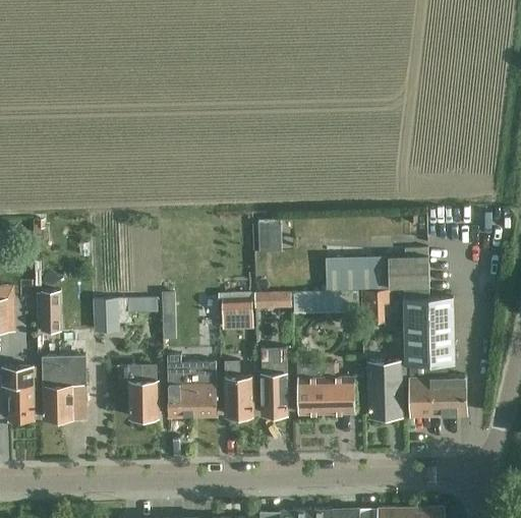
[(259,237),(280,236),(279,220),(258,220),(259,237)]
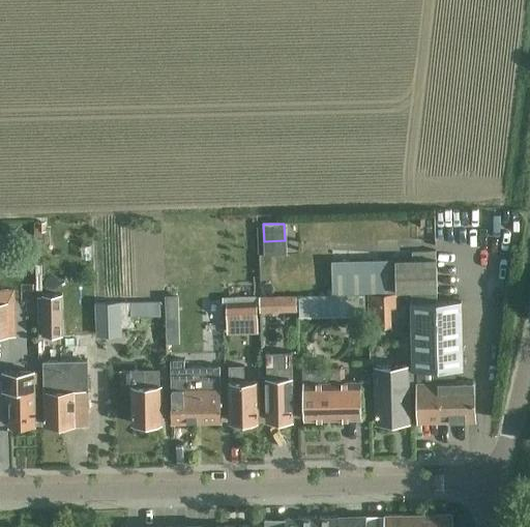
[(395,262),(395,261),(331,262),(332,295),(411,293),(413,372),(417,372),(417,391),(418,425),(474,422),(473,383),(454,384),(454,372),(463,371),(461,303),(437,303),(436,261),(412,262),(395,262)]
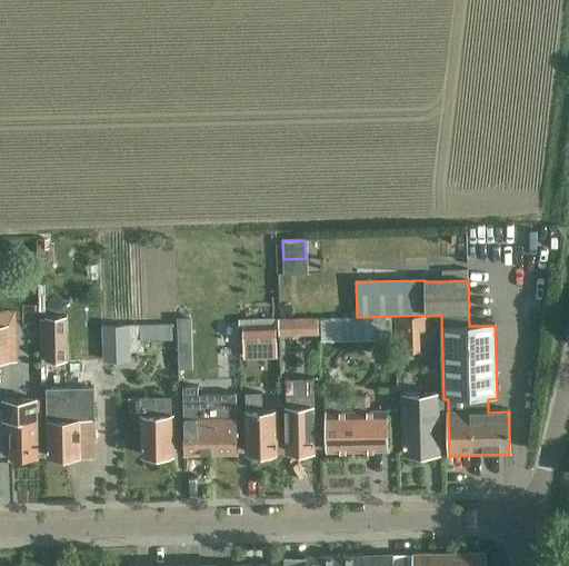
[(67,319),(45,319),(46,364),(62,364),(68,363),(67,319)]
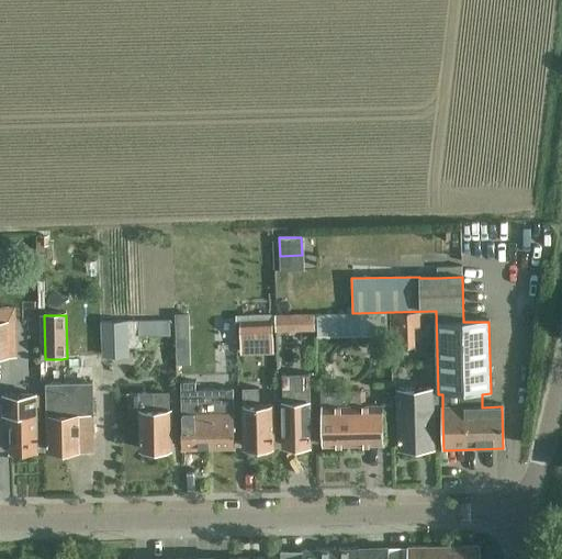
[(386,315),(316,317),(317,334),(386,332),(386,315)]
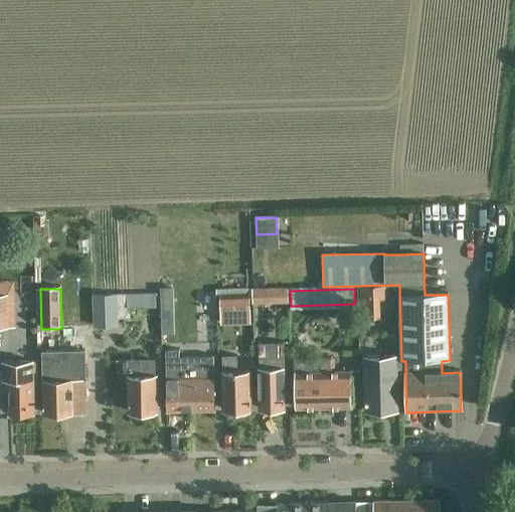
[(251,305),(270,305),(270,290),(251,290),(251,305)]
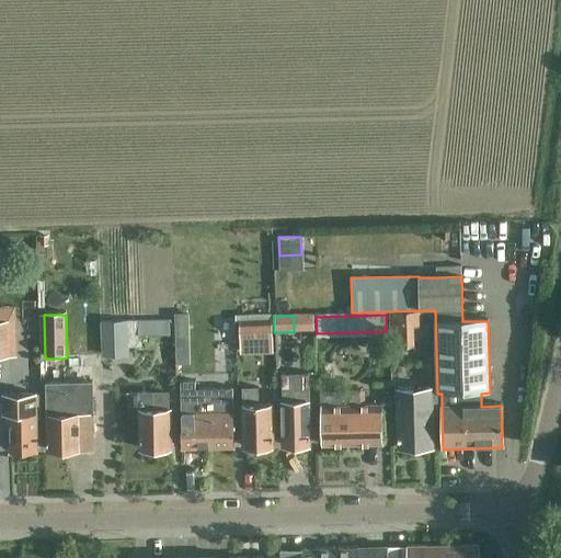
[(423,316),(390,317),(391,352),(414,351),(414,328),(424,328),(423,316)]
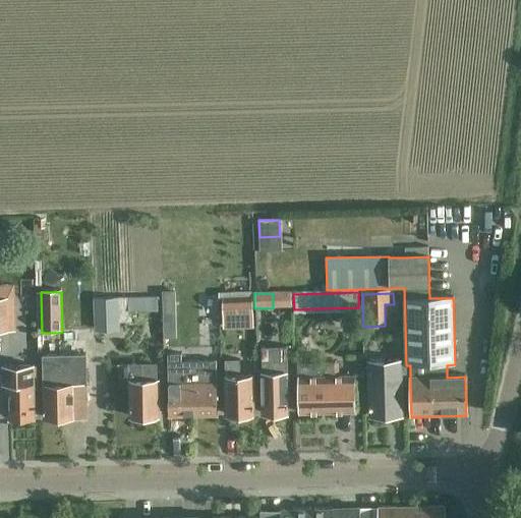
[(175,294),(162,294),(163,317),(175,317),(175,294)]
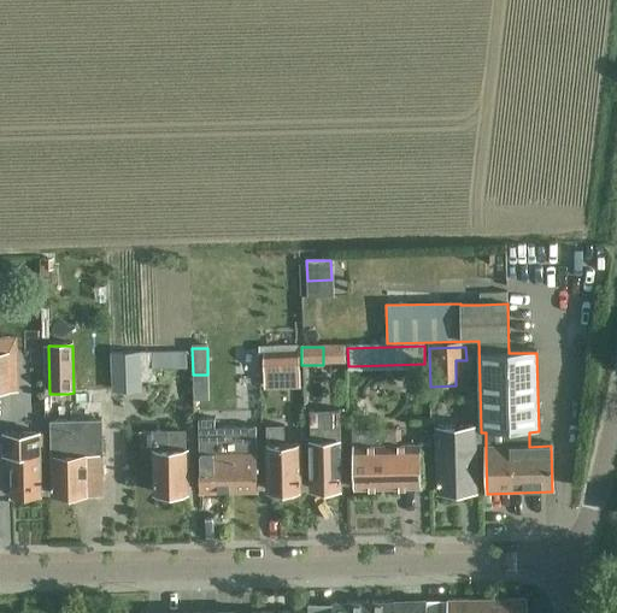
[(112,352),(112,381),(112,392),(141,390),(140,352),(112,352)]
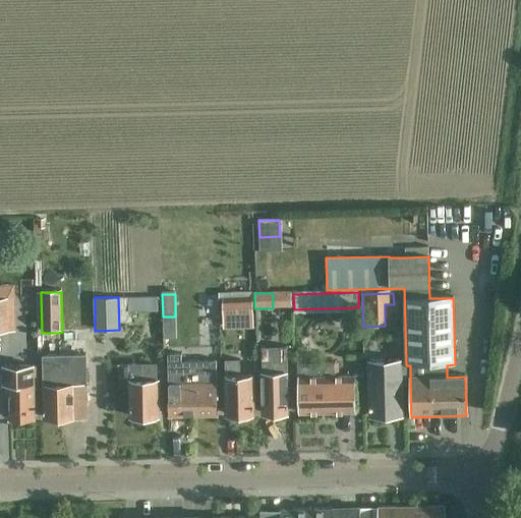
[(128,312),(158,311),(158,298),(128,299),(128,312)]
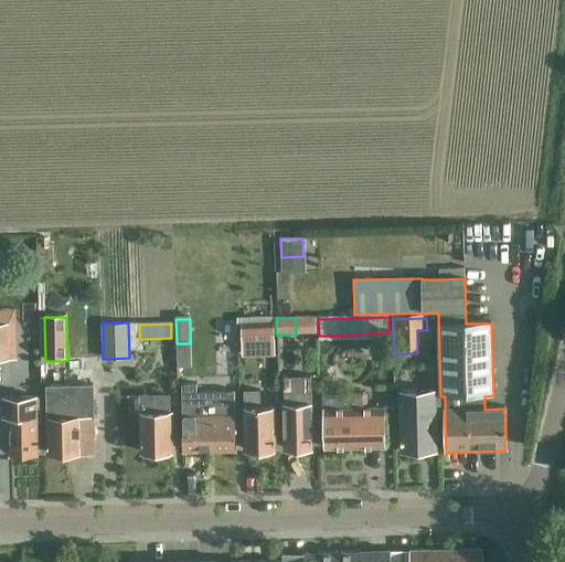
[(243,343),(275,342),(274,325),(243,325),(243,343)]
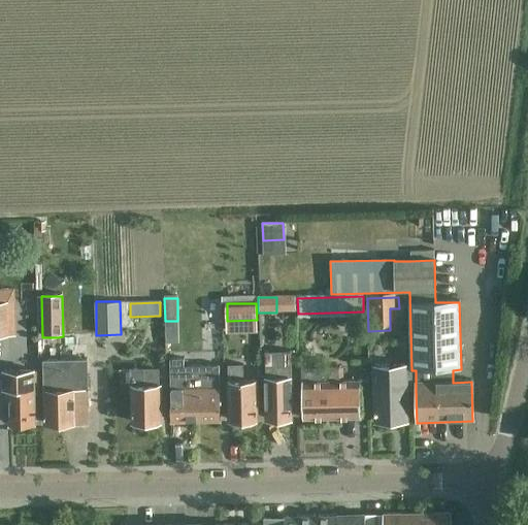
[(89,424),(88,360),(86,360),(85,348),(80,348),(79,336),(63,336),(58,337),(59,361),(43,361),(45,425),(89,424)]
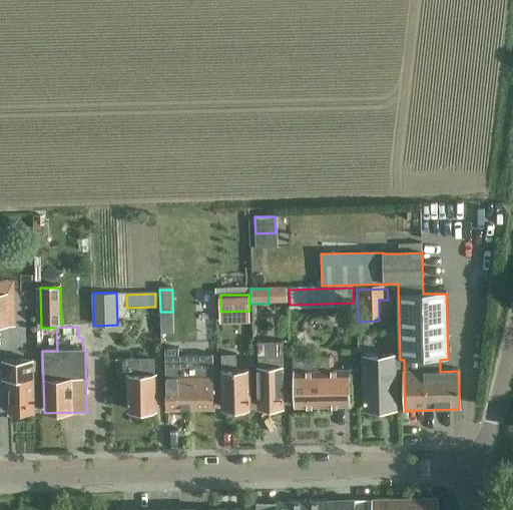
[(258,369),(257,369),(259,409),(284,409),(282,343),(267,343),(268,356),(257,357),(258,369)]
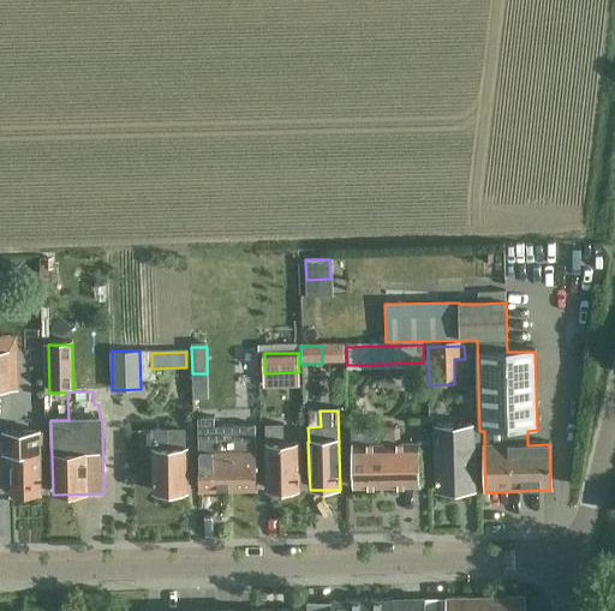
[(198,419),(199,492),(256,491),(255,427),(214,429),(214,419),(198,419)]
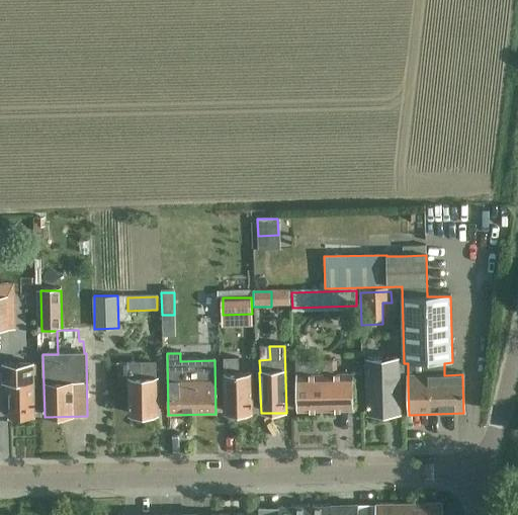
[(400,383),(408,382),(408,363),(404,363),(399,363),(399,359),(366,360),(367,415),(400,415),(400,383)]
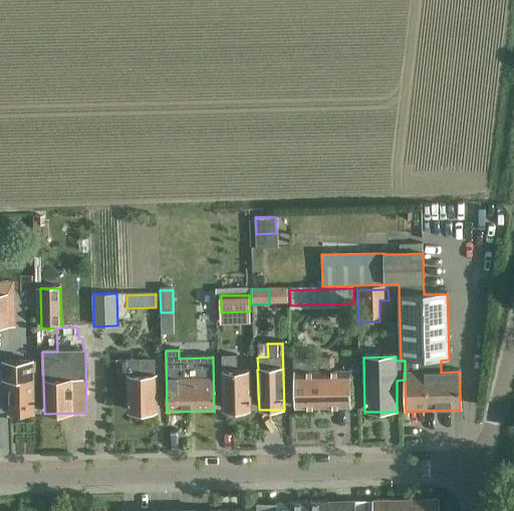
[(223,372),(223,411),(251,410),(250,371),(236,372),(236,357),(223,357),(223,372)]
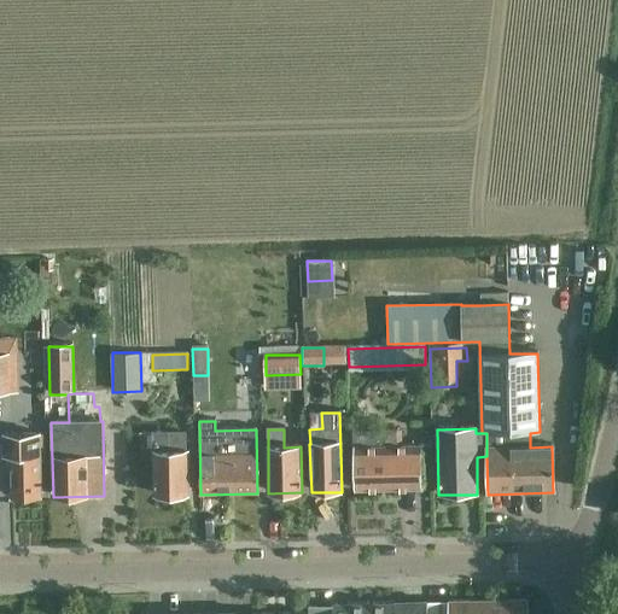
[(396,448),(396,432),(354,433),(355,492),(421,490),(420,448),(396,448)]
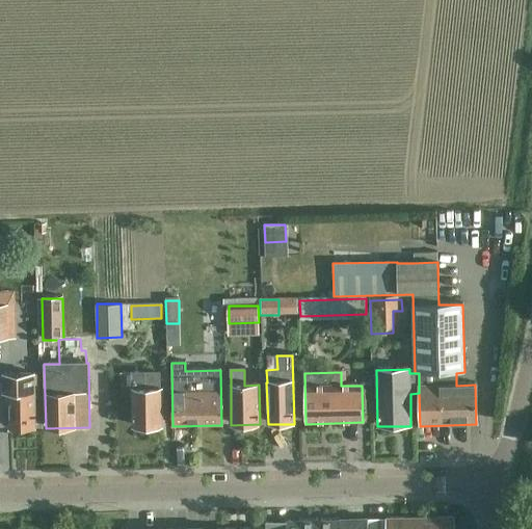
[(159,373),(132,373),(133,426),(162,426),(161,389),(159,389),(159,373)]
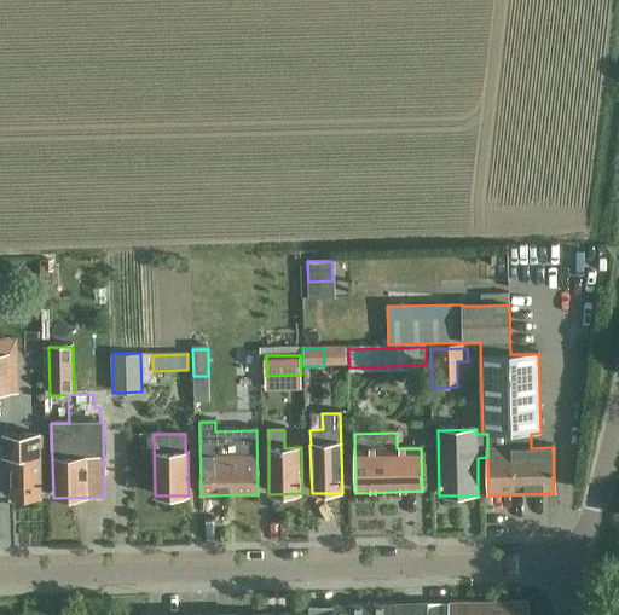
[(10,457),(11,499),(41,498),(40,435),(3,436),(3,457),(10,457)]
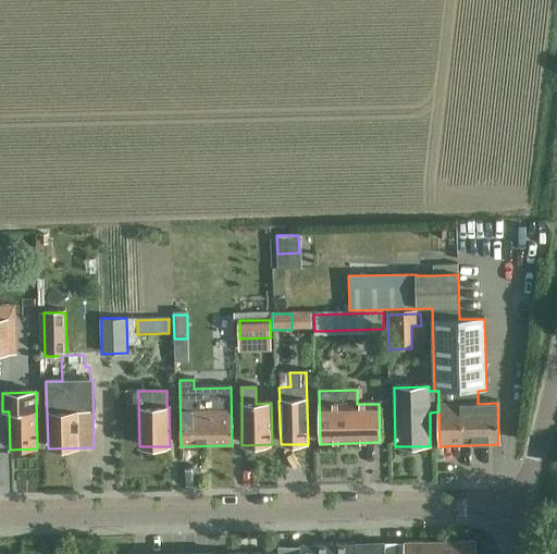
[(474,553),(475,543),(385,544),(385,553),(474,553)]
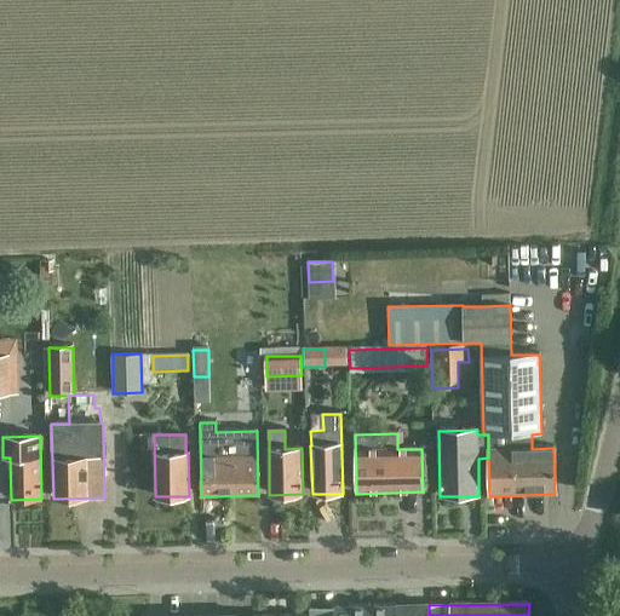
[(429,615),(429,605),(396,606),(396,615),(429,615)]
